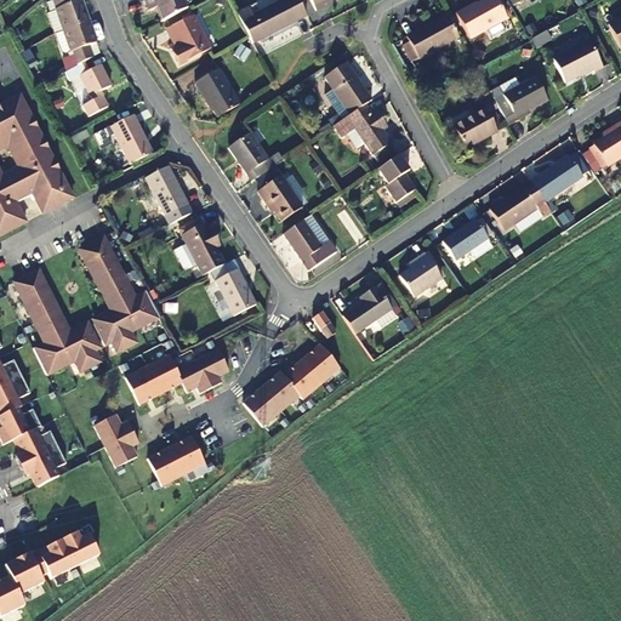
[(52,0),(57,11),(78,3),(77,0),(52,0)]
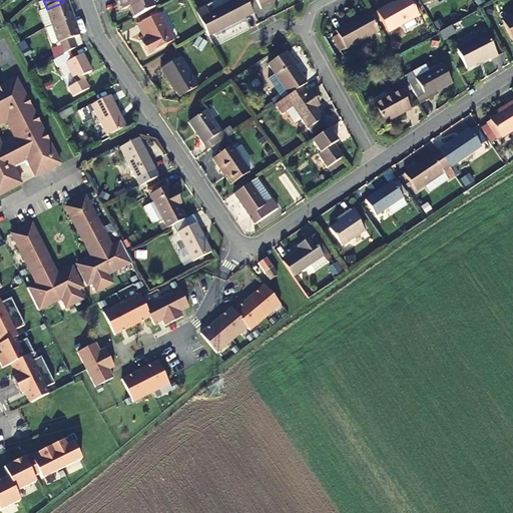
[(70,0),(69,0),(64,2),(47,9),(52,25),(76,16),(70,0)]
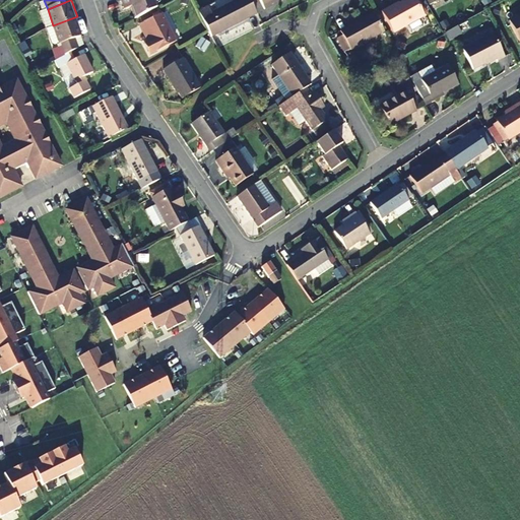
[(153,0),(126,0),(130,7),(136,5),(140,16),(156,7),(153,0)]
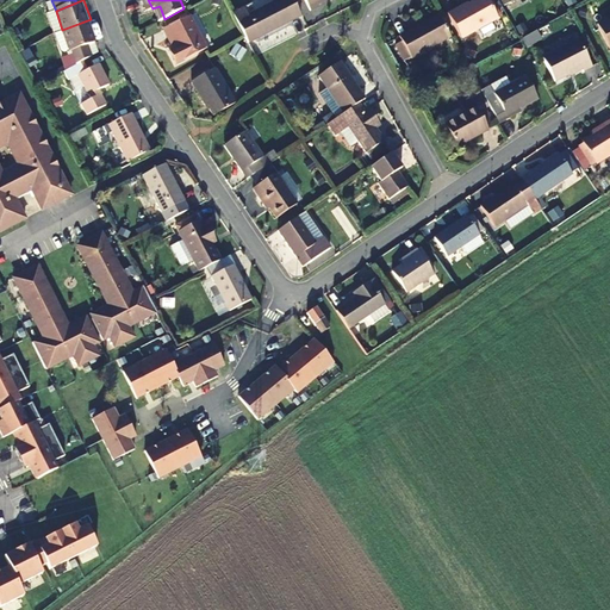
[(247,41),(302,14),(293,0),(263,0),(234,16),(244,36),(247,41)]
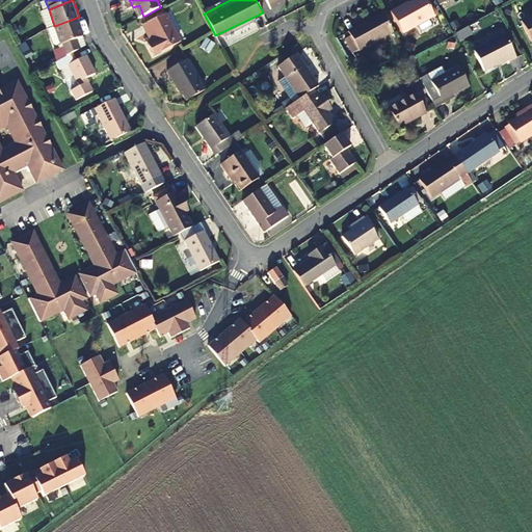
[(282,0),(266,0),(271,9),(280,5),(278,2),(282,0)]
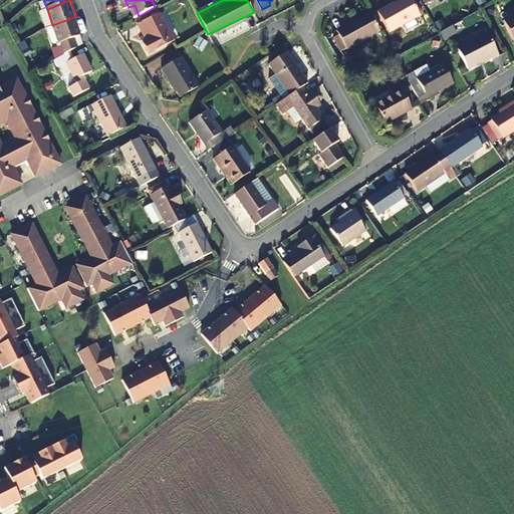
[(390,32),(421,14),(413,0),(410,0),(400,5),(399,3),(387,9),(386,6),(377,10),(390,32)]
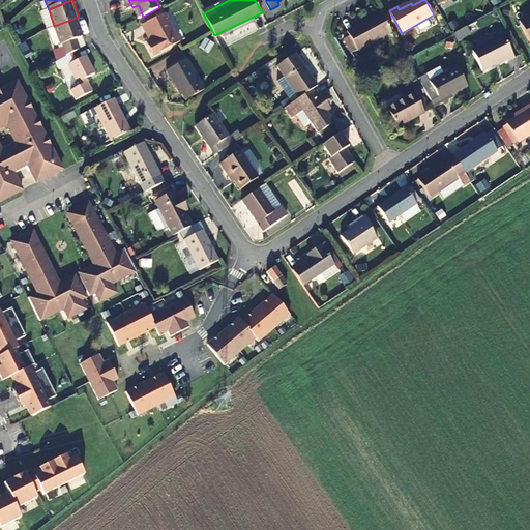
[(529,11),(520,18),(529,36),(529,11)]
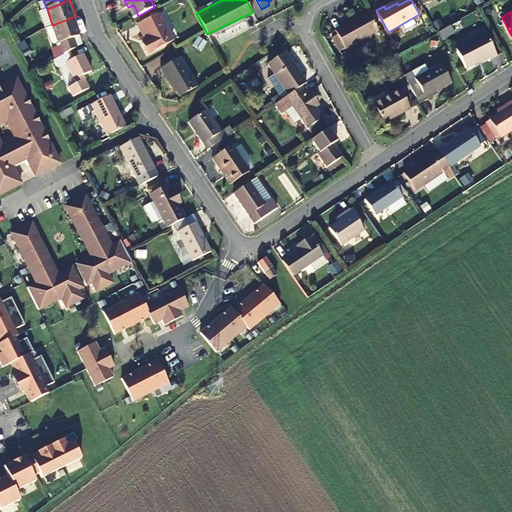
[(342,52),(378,32),(367,12),(337,29),(339,34),(333,37),(342,52)]
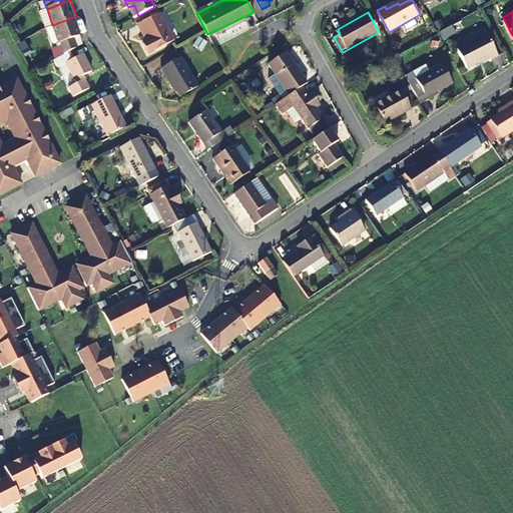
[(158,13),(140,21),(148,37),(142,40),(147,51),(170,38),(158,13)]
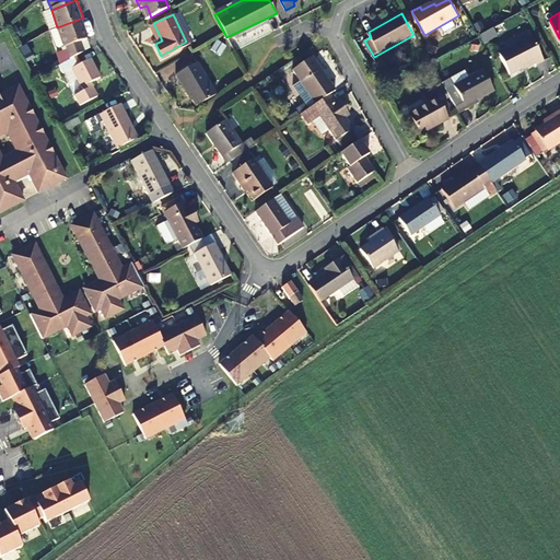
[(65,47),(84,39),(91,37),(83,18),(57,27),(65,47)]
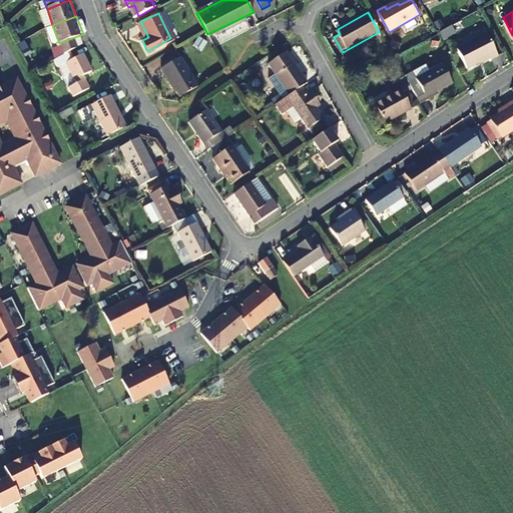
[(486,33),(455,49),(466,70),(487,59),(490,61),(498,57),(486,33)]
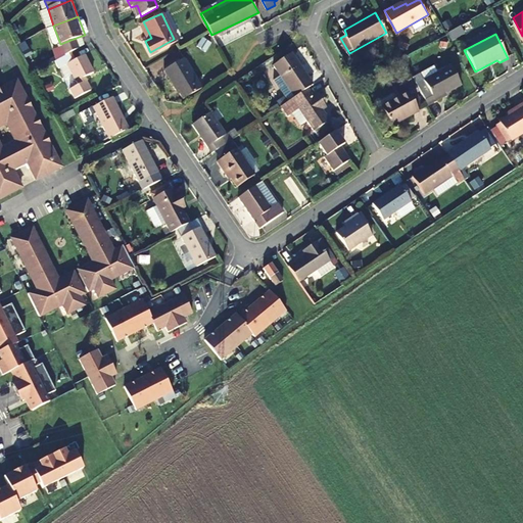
[(79,37),(60,44),(65,56),(83,48),(79,37)]
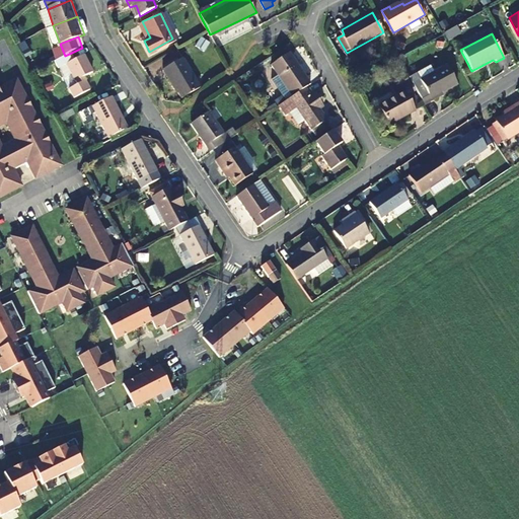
[(97,71),(83,47),(82,48),(65,56),(61,58),(71,75),(77,72),(81,80),(75,84),(80,94),(96,86),(90,74),(97,71)]
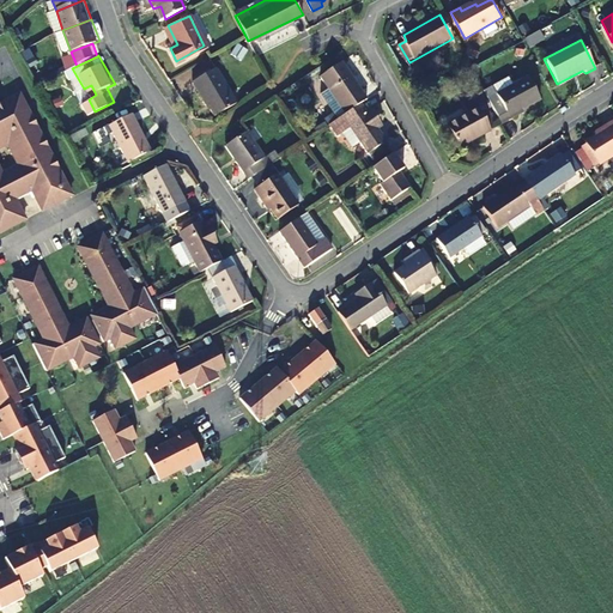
[(340,61),(317,77),(343,115),(365,99),(340,61)]
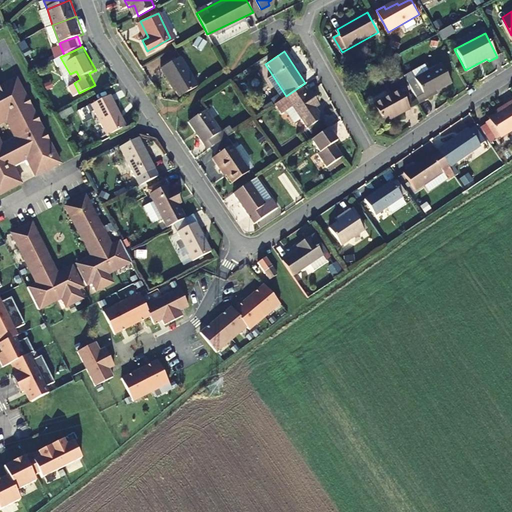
[(181,54),(160,67),(171,85),(172,84),(179,94),(197,83),(181,54)]
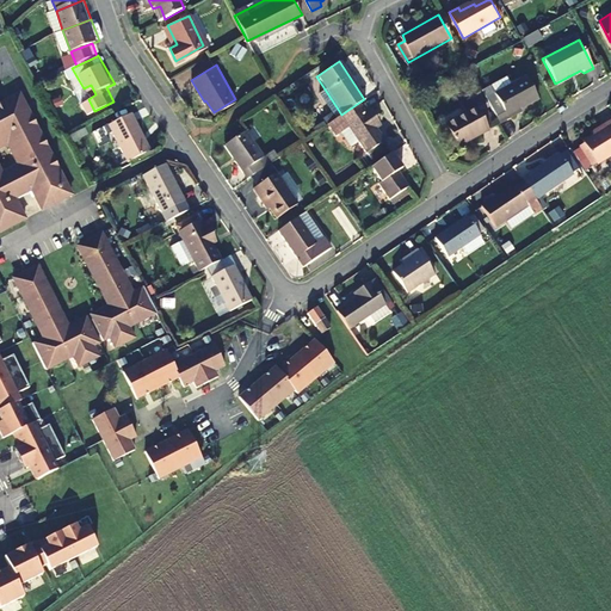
[(479,87),(499,124),(510,118),(507,115),(538,99),(526,76),(494,92),(491,82),(479,87)]
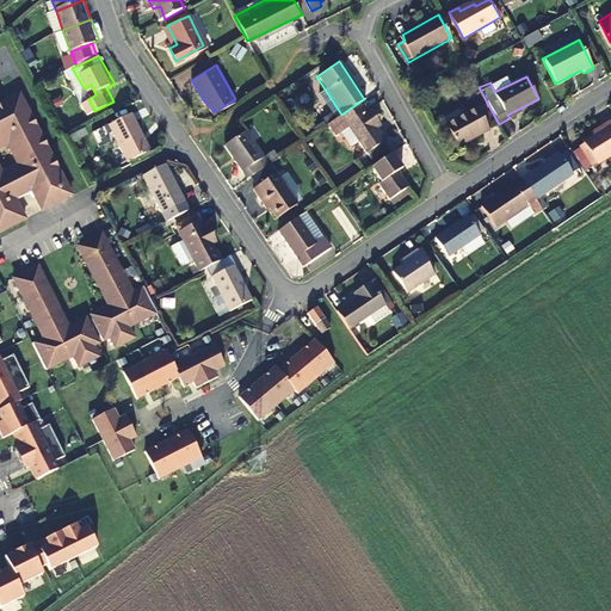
[(0,103),(0,232),(29,217),(19,201),(32,193),(42,213),(75,195),(22,92),(0,103)]
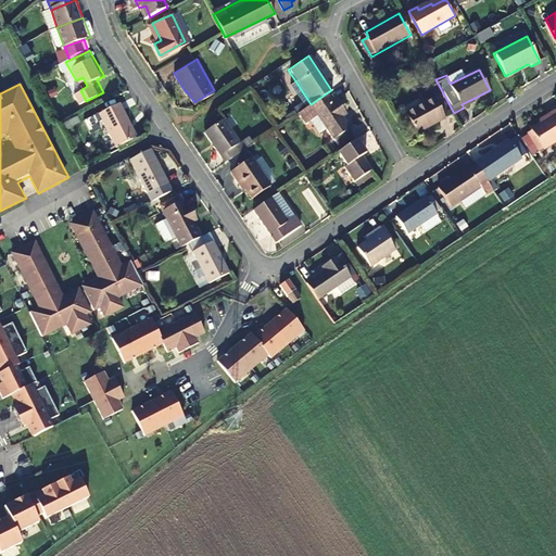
[(428,87),(443,115),(449,113),(433,84),(428,87)]
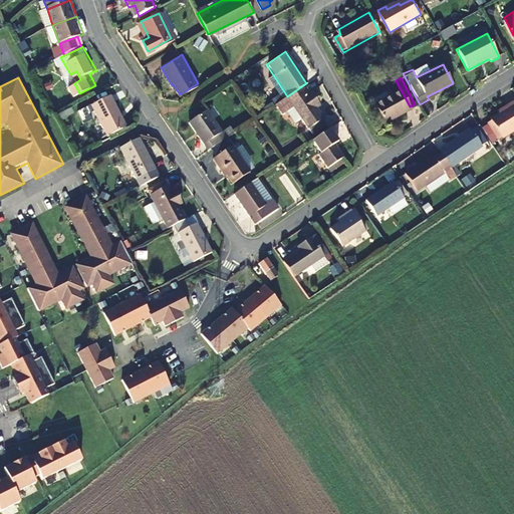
[(411,108),(410,106),(396,80),(384,85),(390,94),(372,104),(382,123),(411,108)]
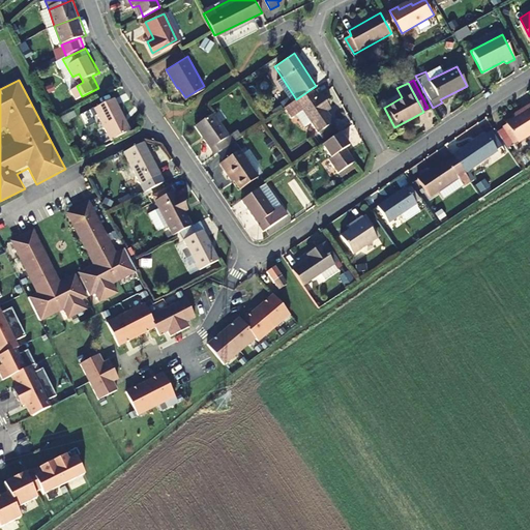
[(318,133),(333,123),(326,112),(323,107),(327,104),(316,86),(296,99),(302,108),(294,113),(302,127),(312,122),(318,133)]
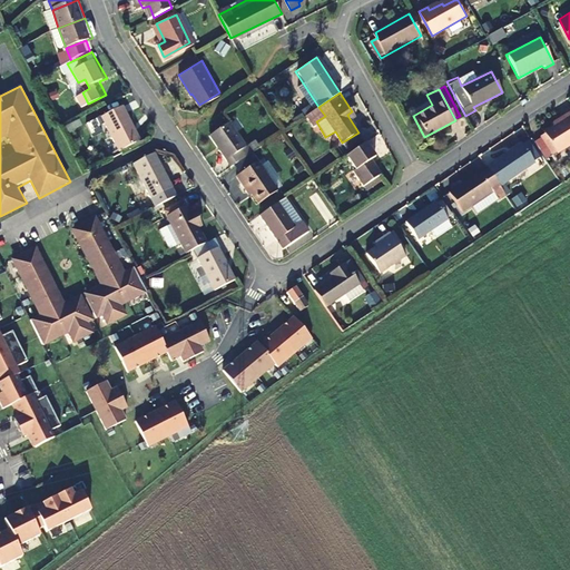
[(126,102),(106,111),(123,146),(143,137),(126,102)]
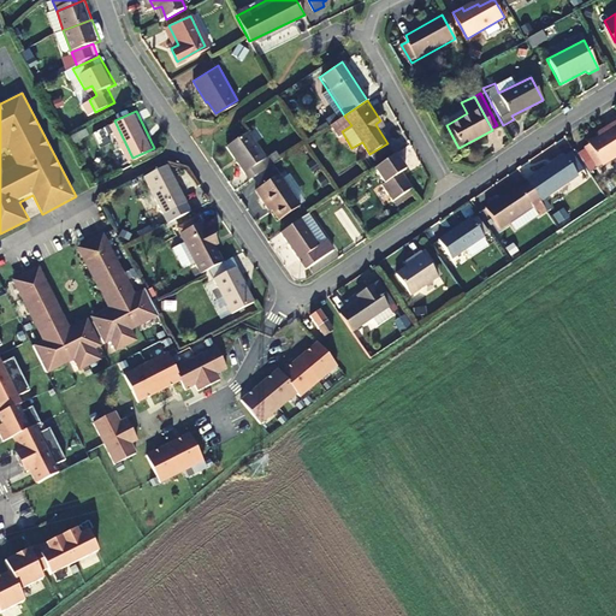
[(93,136),(100,149),(114,141),(107,128),(93,136)]
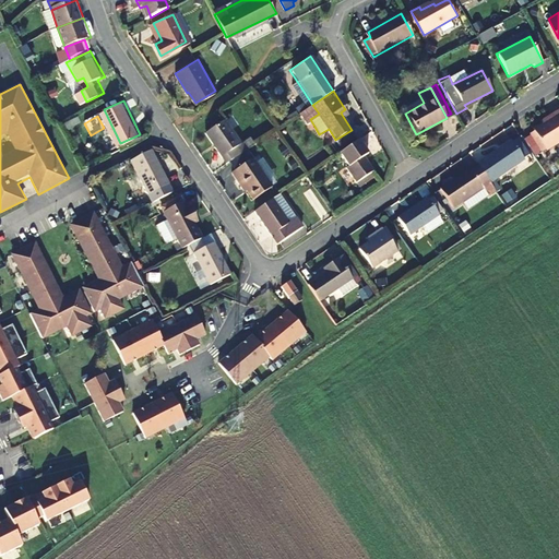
[(227,162),(248,147),(227,116),(206,129),(227,162)]
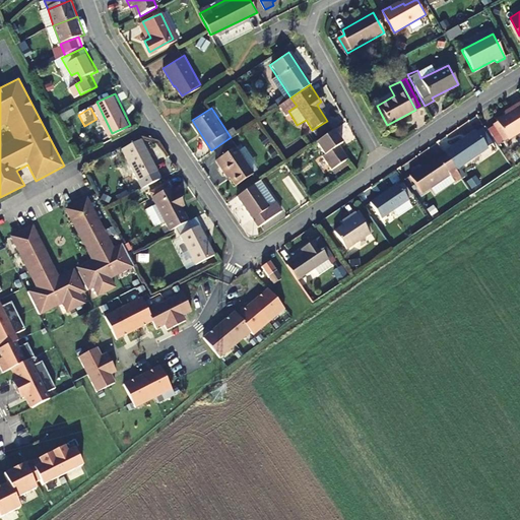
[(506,116),(496,122),(508,143),(519,136),(519,111),(507,118),(506,116)]
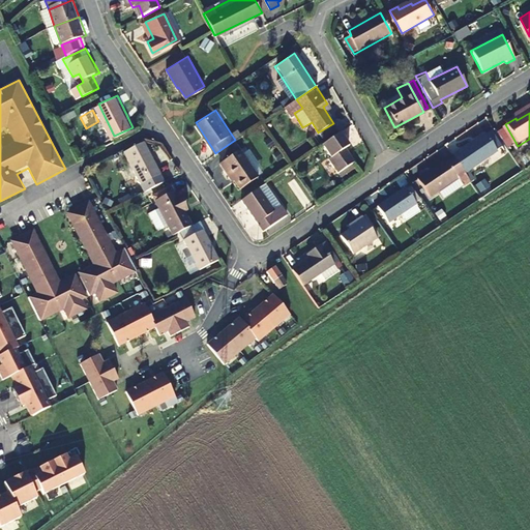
[(333,123),(318,133),(322,138),(336,128),(333,123)]
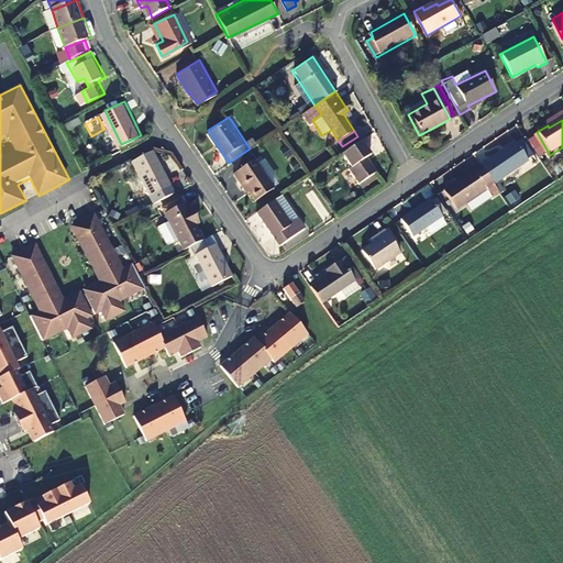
[(373,156),(363,139),(344,152),(355,167),(352,169),(362,184),(378,173),(370,158),(373,156)]
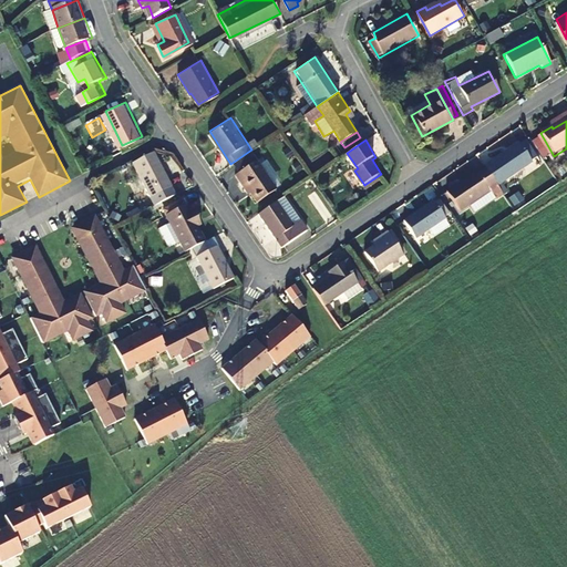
[(519,144),(483,166),(485,168),(496,185),(532,162),(519,144)]
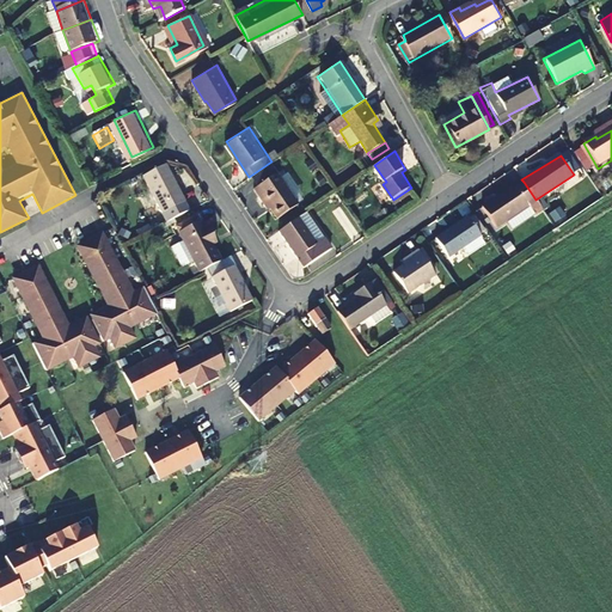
[(172,216),(189,208),(177,185),(166,163),(144,173),(164,213),(169,210),(172,216)]
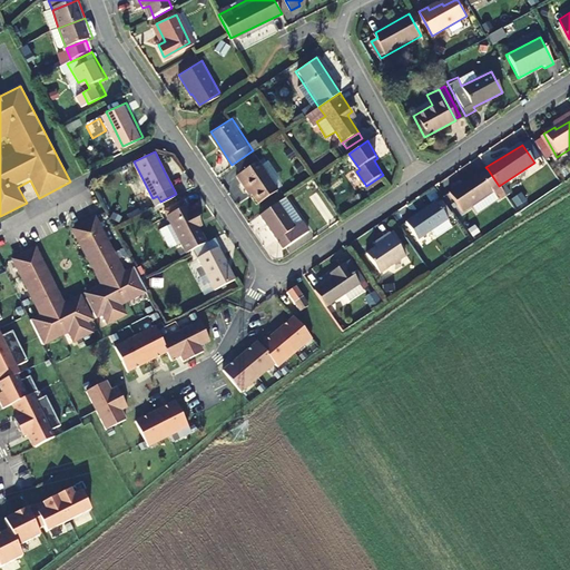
[(259,159),(238,173),(248,190),(252,188),(259,202),(279,189),(259,159)]
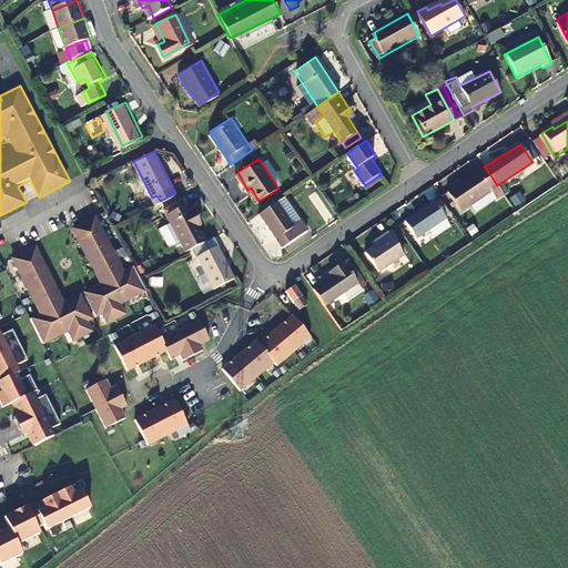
[(497,185),(486,169),(464,184),(447,194),(459,212),(490,191),(496,200),(503,194),(497,185)]
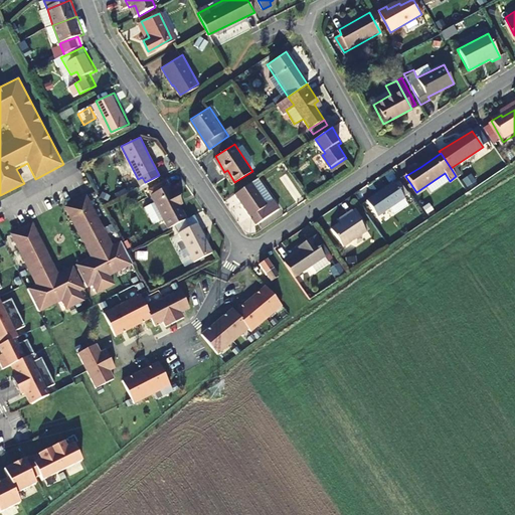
[(470,176),(463,182),(469,188),(476,182),(470,176)]
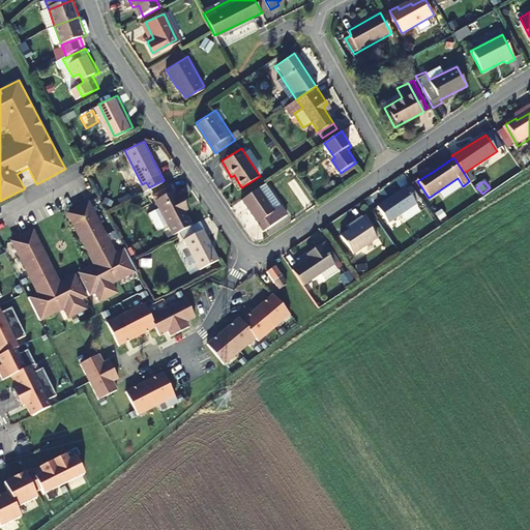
[(265,182),(240,199),(263,232),(287,214),(280,204),(273,208),(269,201),(275,197),(265,182)]
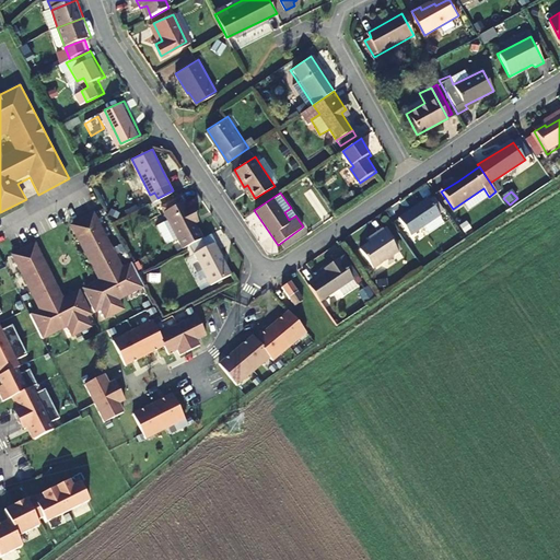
[(184,246),(202,237),(195,220),(197,219),(191,207),(188,209),(182,197),(163,207),(184,246)]
